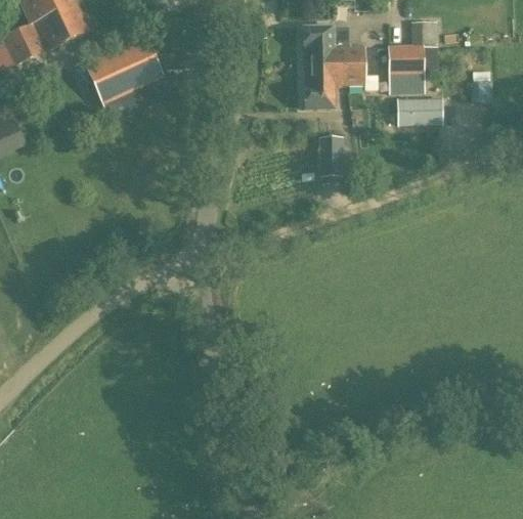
[(0,30),(0,67),(1,69),(88,30),(74,0),(19,0),(31,24),(4,35),(2,30),(0,30)]
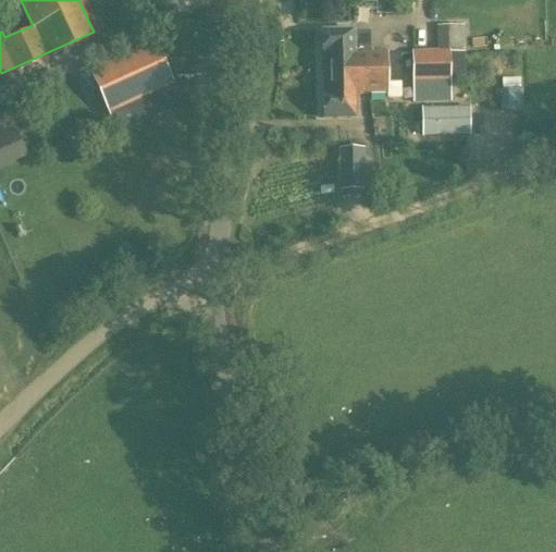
[(412,22),(414,41),(469,40),(468,3),(440,3),(440,22),(412,22)]
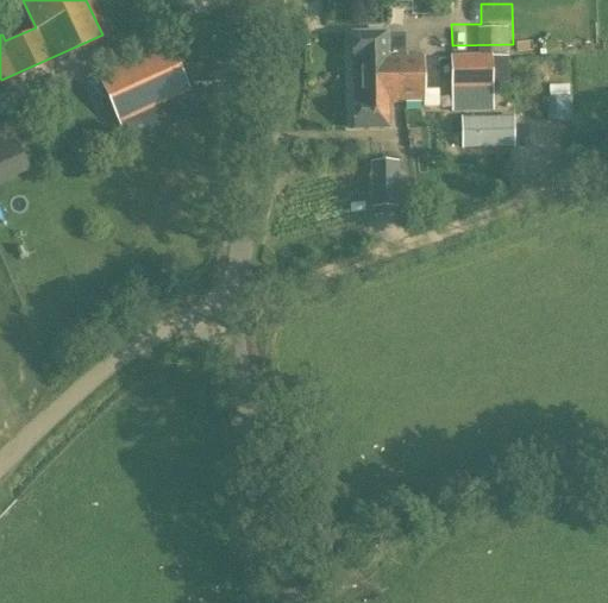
[(358,57),(359,79),(388,77),(388,82),(397,82),(396,56),(388,56),(387,30),(351,31),(351,58),(358,57)]
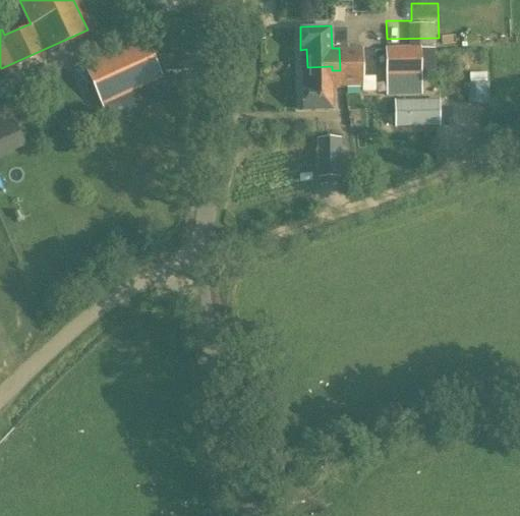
[(102,104),(112,123),(171,96),(162,77),(145,37),(83,63),(102,104)]
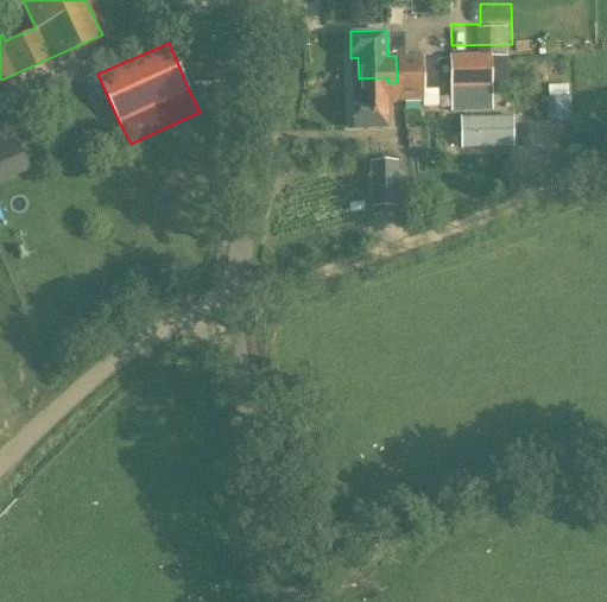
[(422,55),(396,56),(397,82),(400,82),(400,93),(403,93),(403,99),(423,97),(424,103),(437,103),(437,87),(437,55),(422,56),(422,55)]
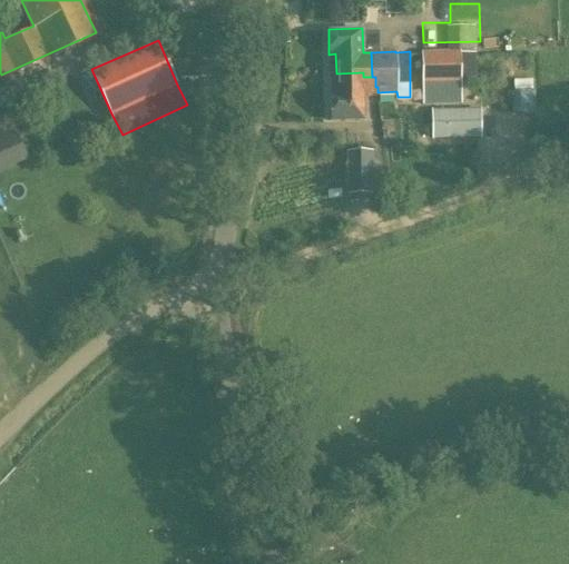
[(178,56),(179,76),(207,73),(208,55),(178,56)]
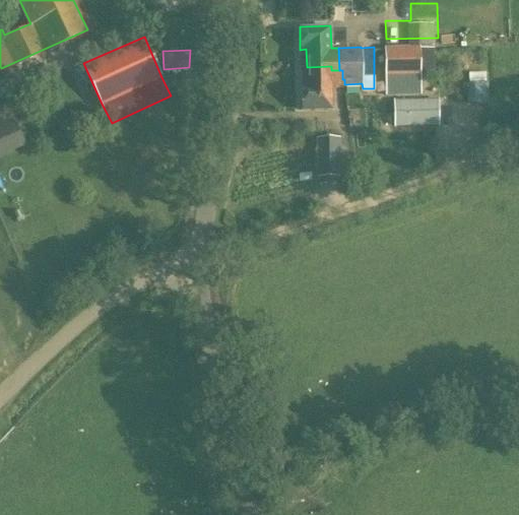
[(331,66),(307,67),(308,84),(301,85),(303,107),(332,107),(331,84),(344,84),(344,79),(342,79),(342,70),(339,70),(331,70),(331,66)]
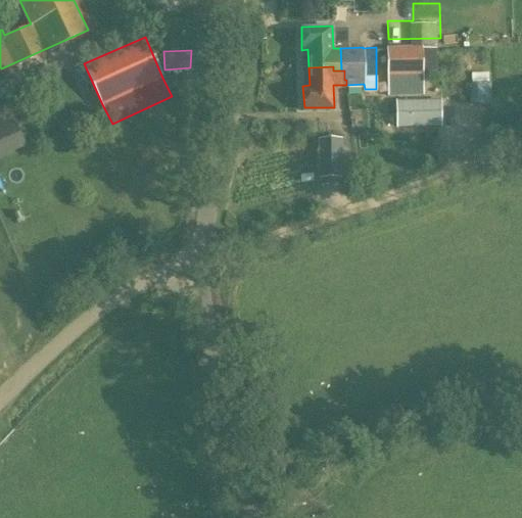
[(491,81),(471,81),(471,101),(492,100),(491,81)]
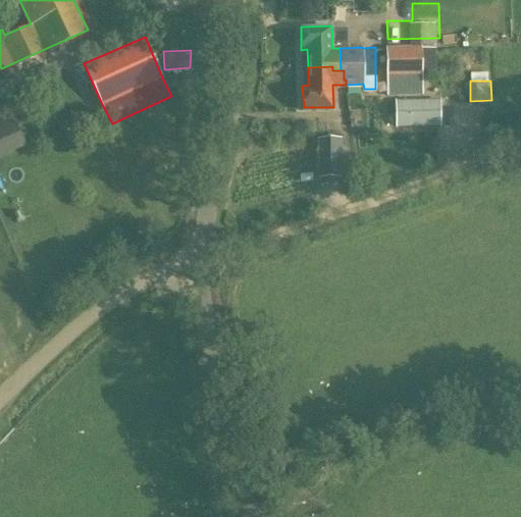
[(397,100),(397,123),(439,122),(439,99),(397,100)]
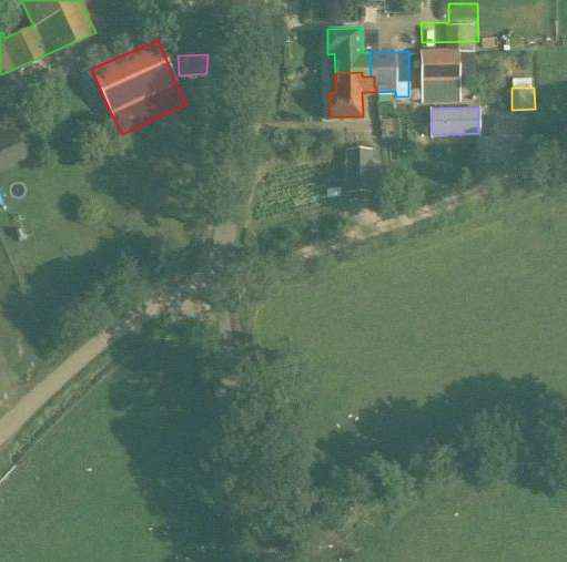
[(9,116),(0,121),(0,170),(28,156),(9,116)]
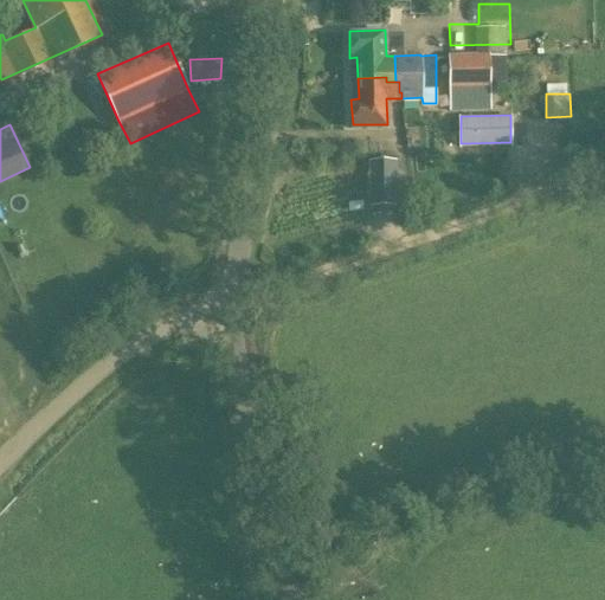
[(369,157),(369,160),(369,202),(398,202),(397,157),(369,157)]
